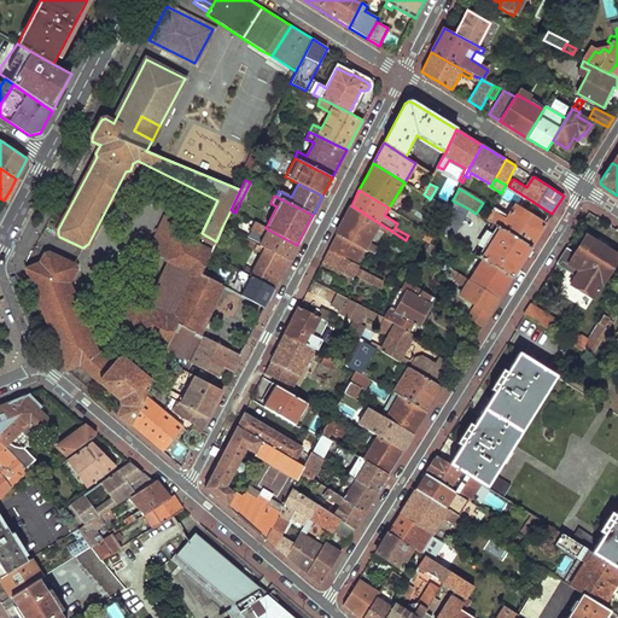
[(450,197),(443,208),(448,210),(453,200),(454,198),(450,197)]
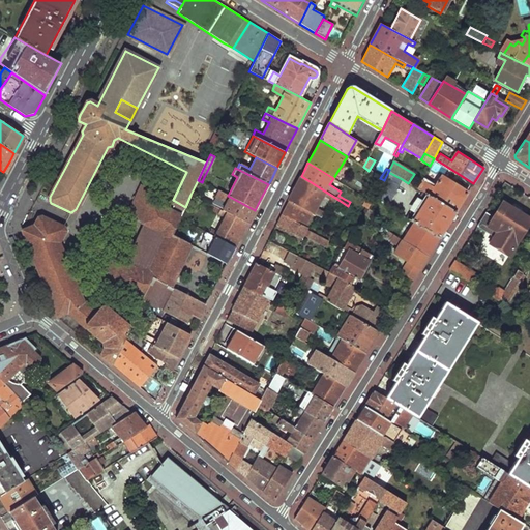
[(365,174),(381,185),(384,180),(380,178),(369,171),(367,170),(365,174)]
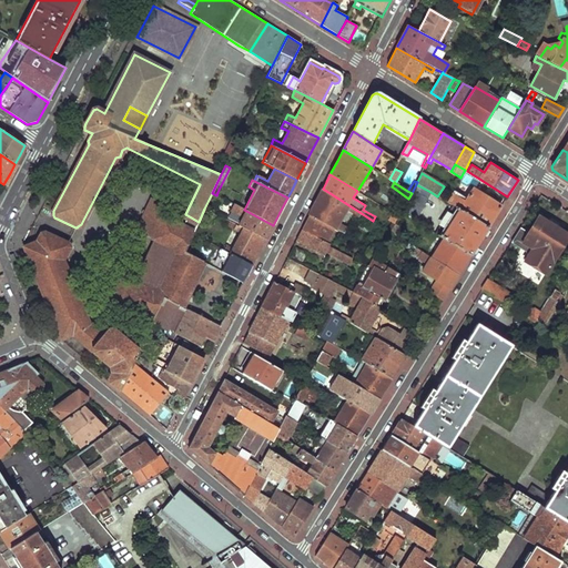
[(408,199),(401,213),(414,221),(430,192),(416,184),(412,193),(408,199)]
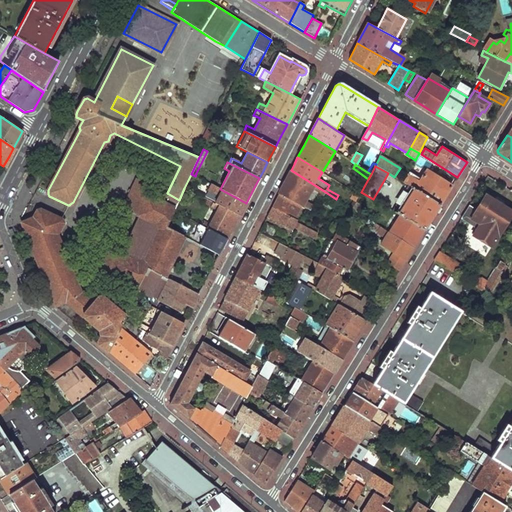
[(279,194),(301,206),(311,212),(314,205),(306,200),(312,189),(325,197),(327,193),(291,170),(285,182),(279,194)]
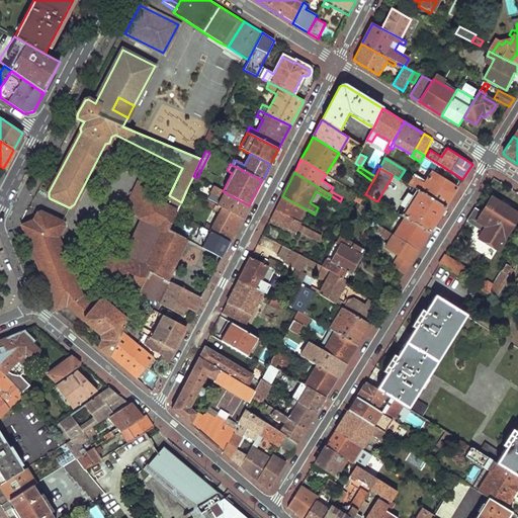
[(413,187),(446,206),(457,188),(431,172),(424,183),(413,177),(408,184),(413,187)]
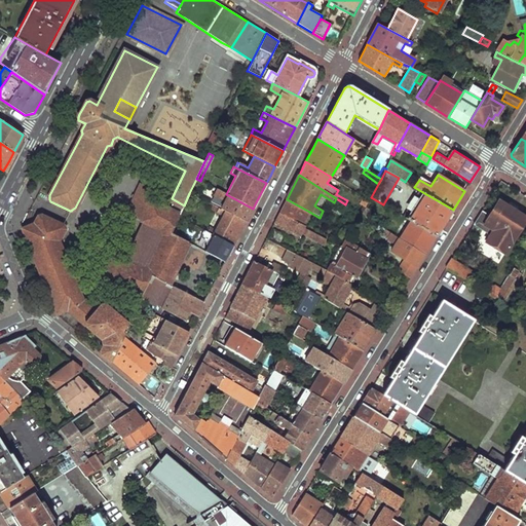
[(196,179),(189,193),(193,195),(200,181),(196,179)]
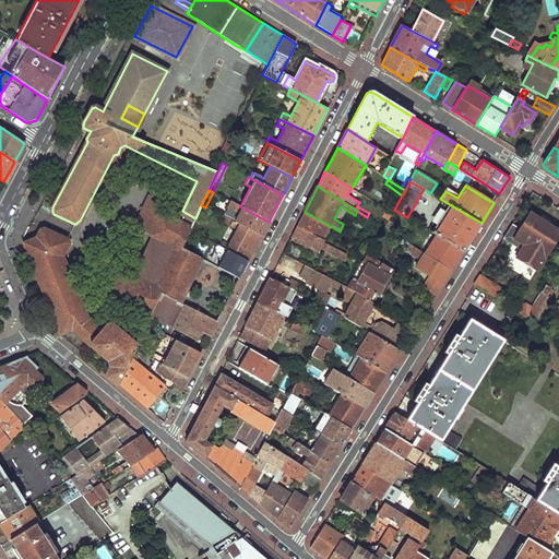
[(234,223),(261,237),(264,230),(269,222),(240,206),(229,201),(226,207),(238,214),(234,223)]
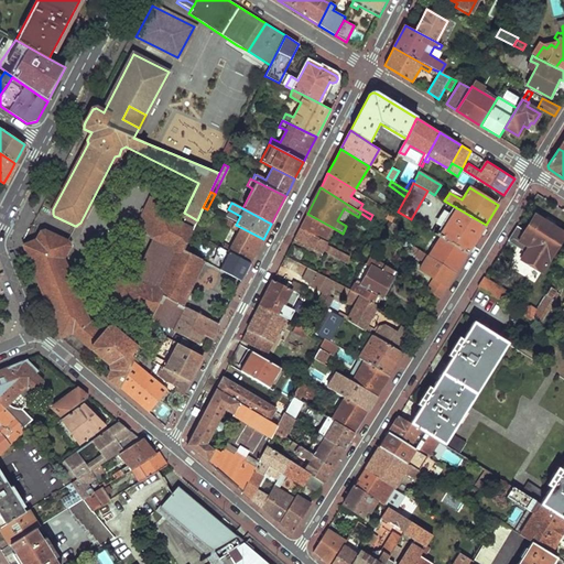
[(440,237),(467,253),(477,239),(486,225),(449,204),(446,210),(452,214),(443,228),(436,225),(432,232),(440,237)]
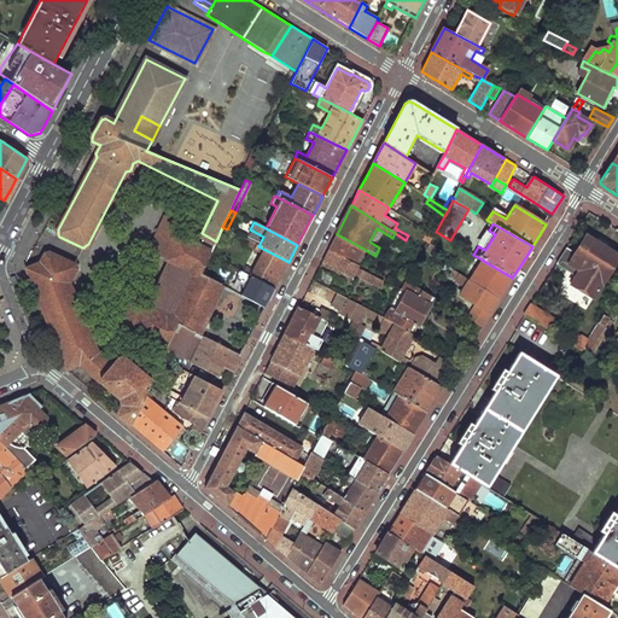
[(147,250),(168,260),(179,237),(158,227),(147,250)]
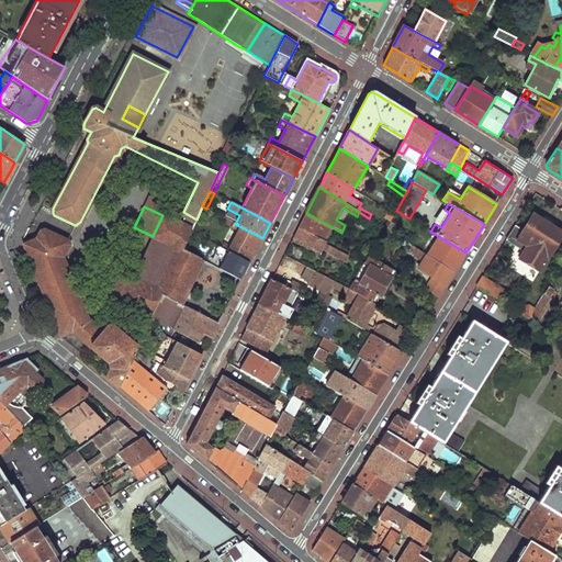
[(298,227),(323,242),(330,226),(306,213),(302,221),(298,227)]
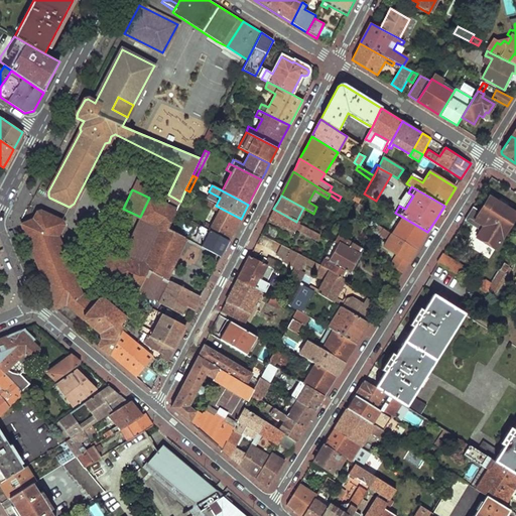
[(122,255),(113,274),(127,281),(134,284),(140,287),(139,289),(179,312),(183,305),(186,299),(196,305),(200,297),(164,279),(184,239),(178,236),(166,230),(168,226),(175,211),(149,198),(140,217),(122,255)]
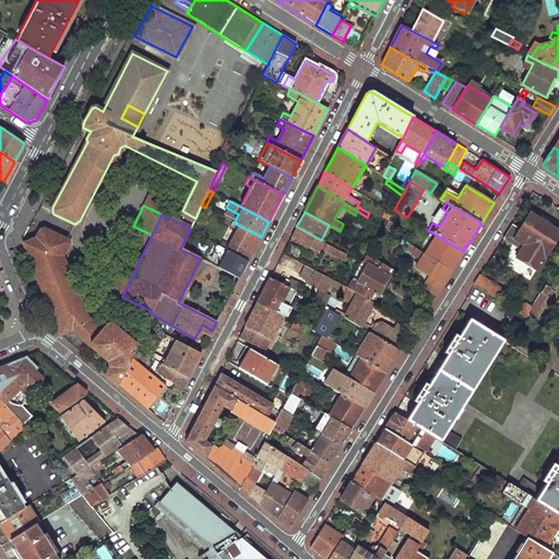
[(525,245),(518,257),(537,270),(558,235),(558,232),(531,214),(521,229),(512,224),(503,239),(512,245),(515,239),(525,245)]
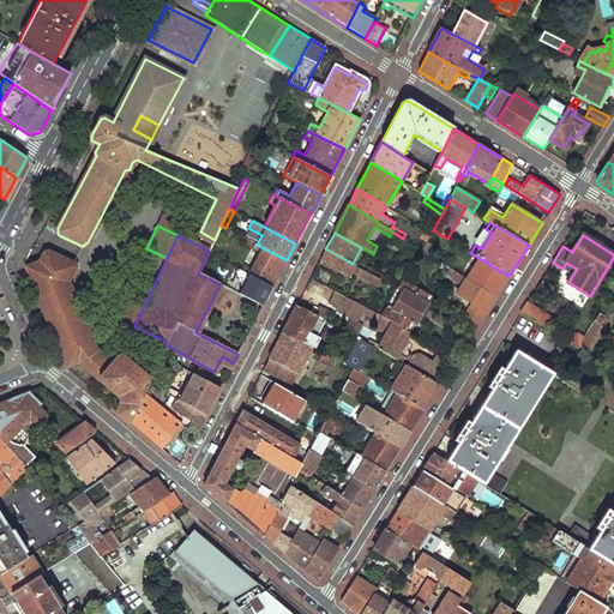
[(247,275),(272,288),(280,275),(287,260),(257,245),(248,240),(246,245),(259,253),(247,275)]
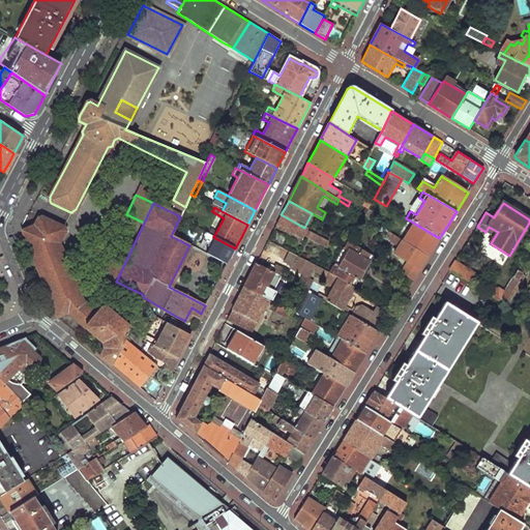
[(275,225),(299,237),(302,232),(326,246),(329,241),(304,228),(281,214),(275,225)]
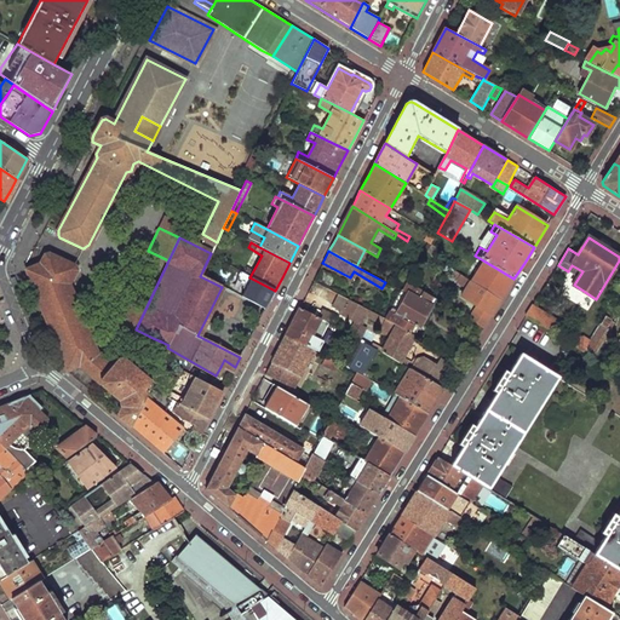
[(28,270),(67,369),(79,366),(119,399),(121,407),(118,413),(119,418),(130,426),(144,396),(150,384),(121,360),(116,361),(113,367),(96,354),(68,283),(75,273),(73,268),(51,256),(44,259),(42,264),(28,270)]
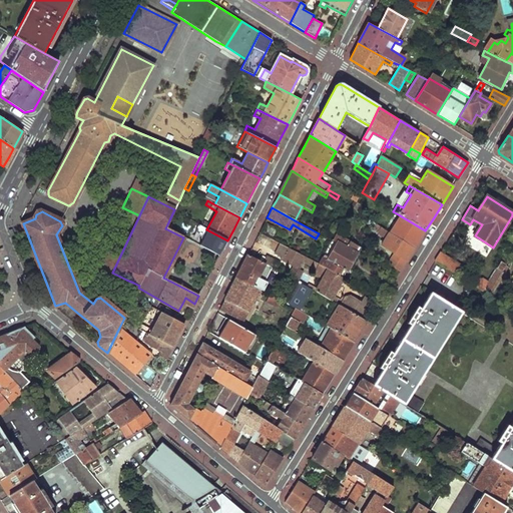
[(390,232),(415,247),(421,237),(425,230),(400,215),(390,232)]
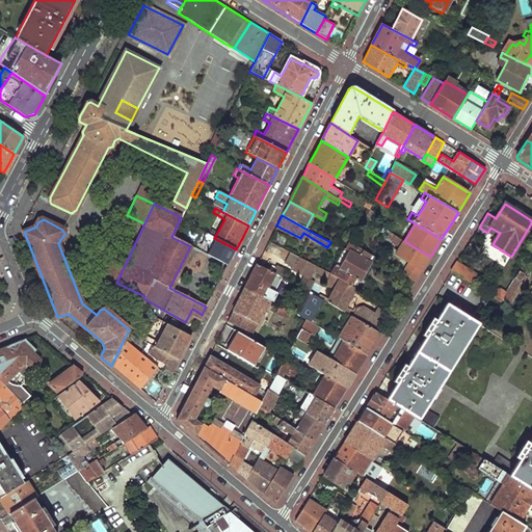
[(396,255),(422,269),(430,257),(404,241),(382,228),(380,231),(390,236),(388,240),(401,247),(396,255)]
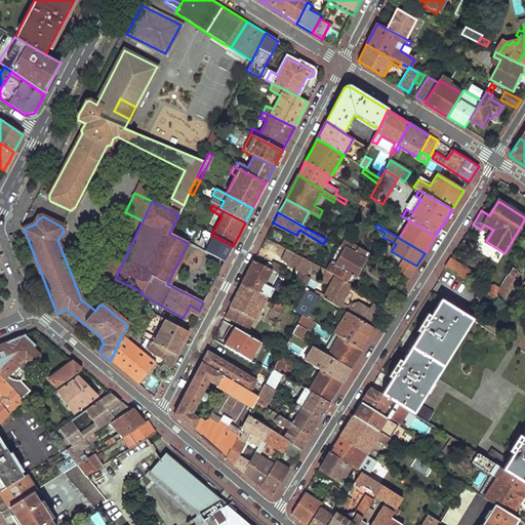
[(169,234),(182,240),(184,236),(171,230),(169,234)]
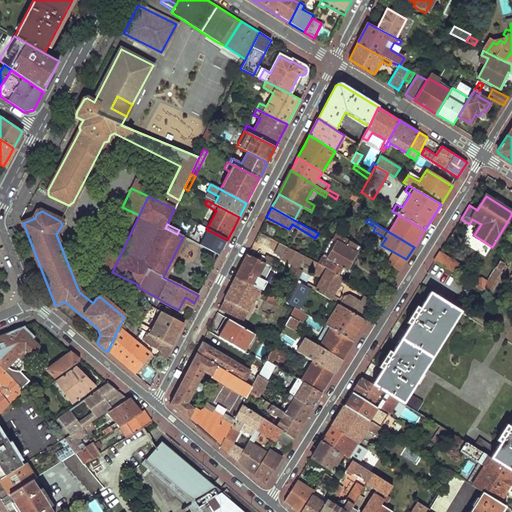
[(199,245),(219,255),(223,247),(227,240),(206,229),(198,224),(196,229),(204,234),(199,245)]
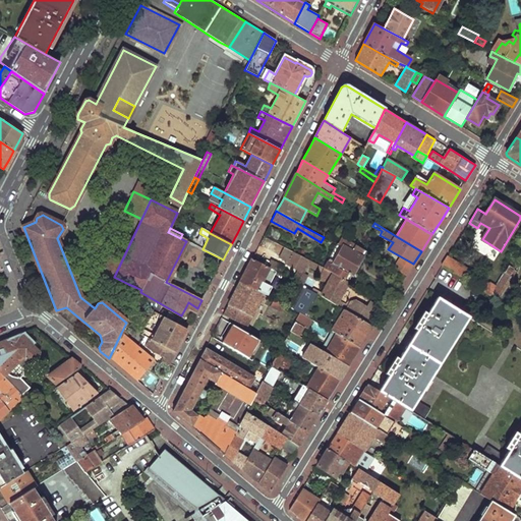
[(325,269),(349,283),(366,251),(355,245),(353,249),(344,244),(332,266),(327,263),(325,269)]
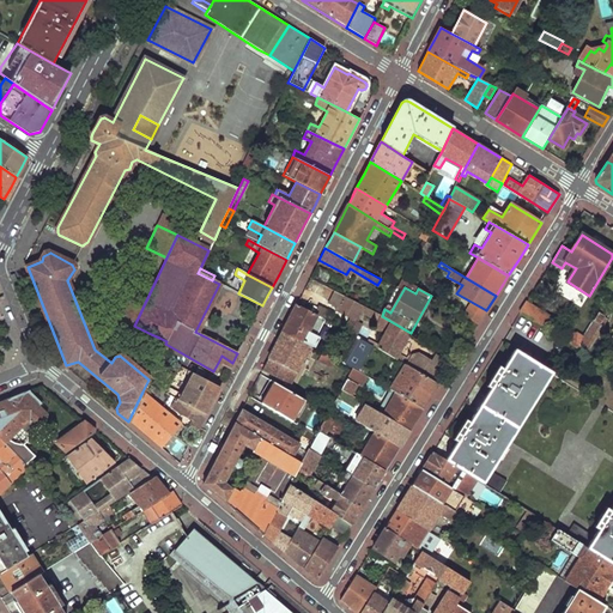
[(234,301),(237,292),(228,289),(224,297),(234,301)]
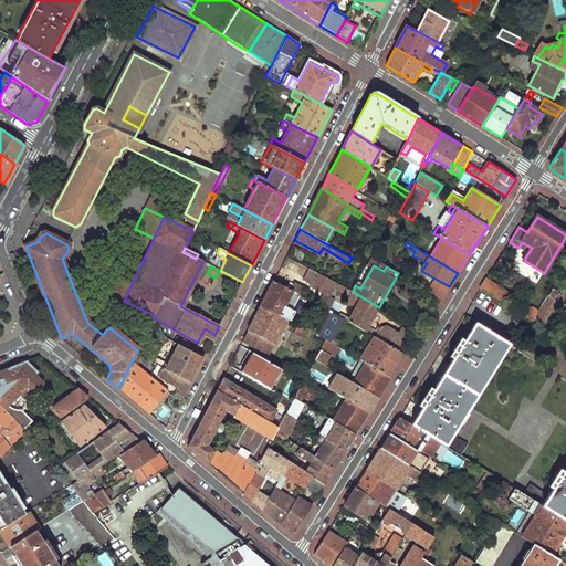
[(105,292),(124,301),(134,280),(115,270),(105,292)]
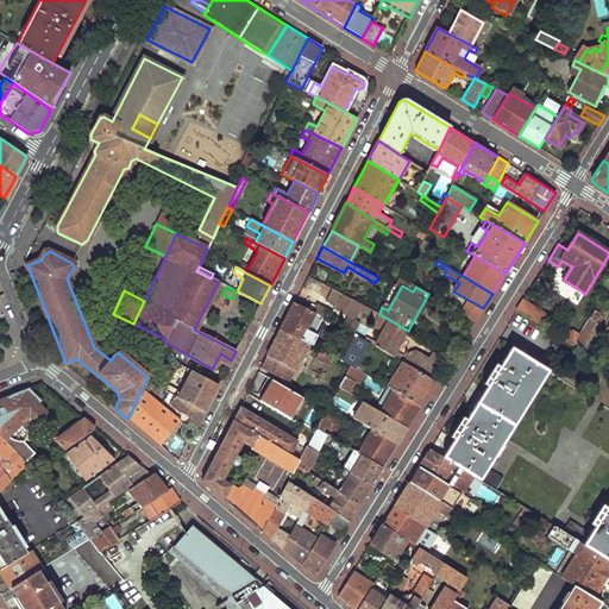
[(518,311),(542,327),(548,316),(522,301),(518,311)]
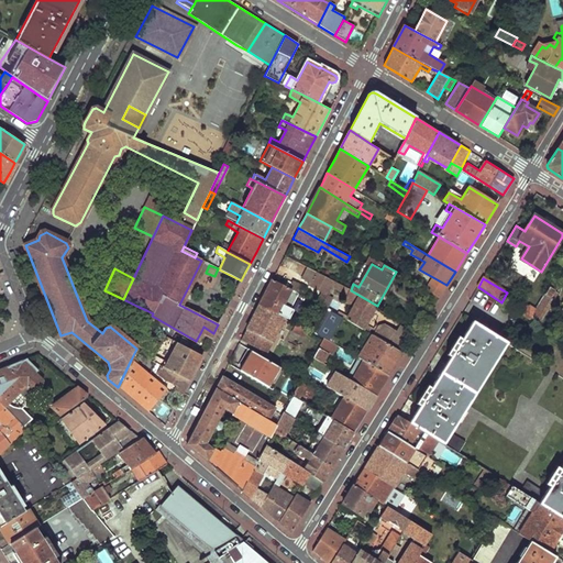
[(260,304),(286,318),(288,320),(294,309),(284,305),(288,295),(296,299),(298,294),(272,279),(264,294),(260,304)]
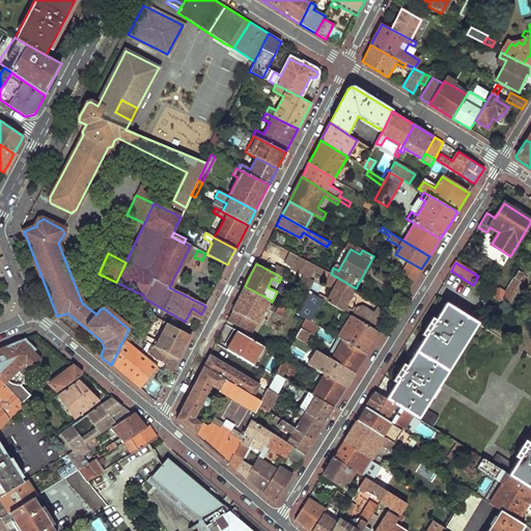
[(400,273),(414,281),(419,273),(406,264),(400,273)]
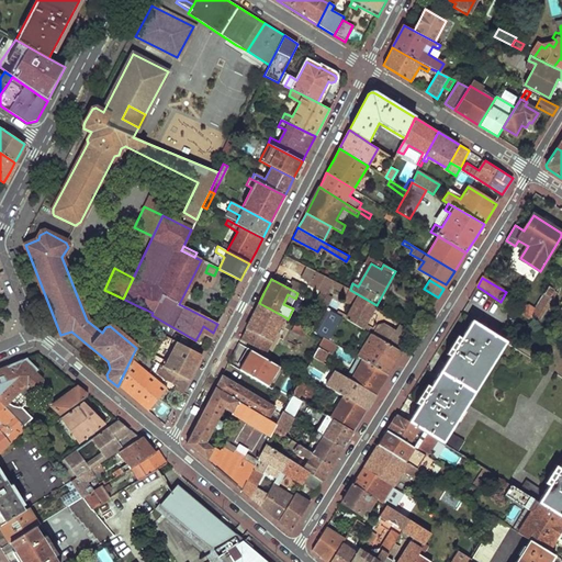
[(535,308),(528,318),(538,325),(558,293),(553,291),(555,287),(551,283),(535,308)]
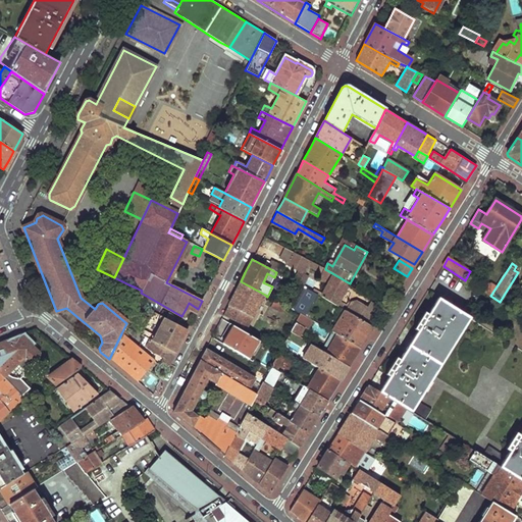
[(388,275),(403,283),(407,276),(394,268),(393,267),(388,275)]
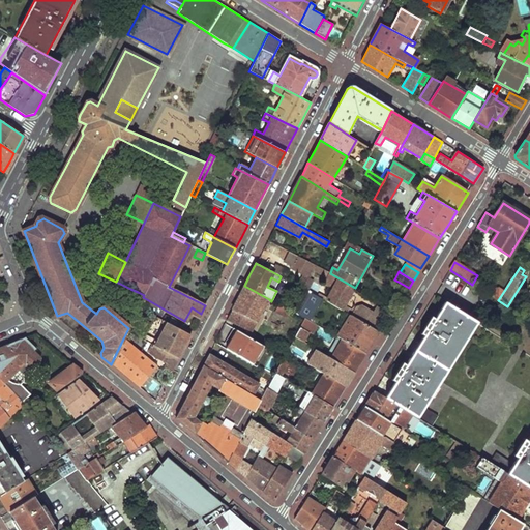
[(333,290),(329,298),(319,293),(317,297),(323,300),(342,311),(355,288),(330,273),(327,278),(324,284),(333,290)]
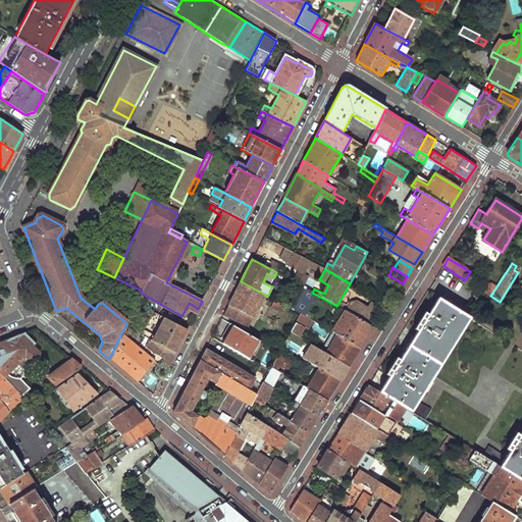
[(301,286),(312,293),(314,289),(318,281),(299,271),(294,281),(301,286)]
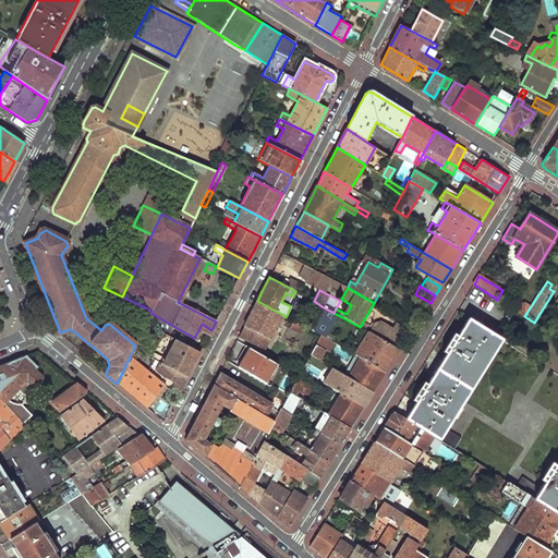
[(246,322),(239,337),(264,350),(283,315),(257,301),(246,322)]
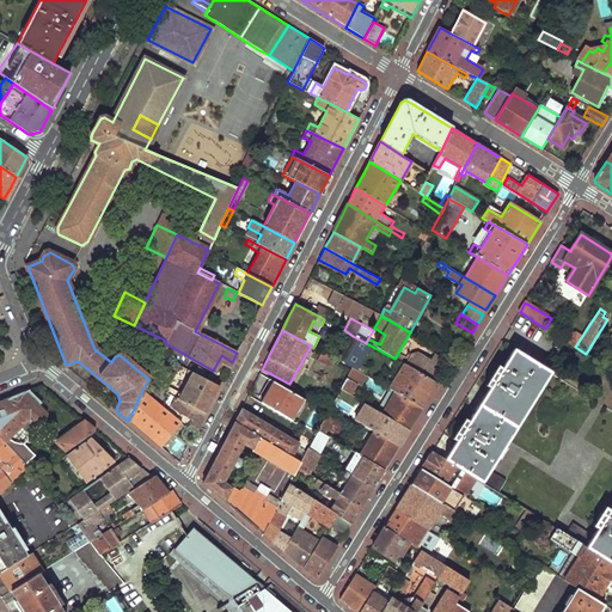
[(565,341),(575,347),(582,336),(576,332),(569,335),(565,341)]
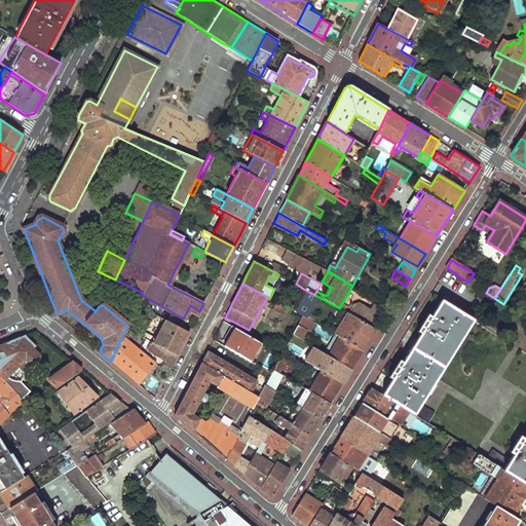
[(129,287),(119,308),(126,311),(137,290),(129,287)]
